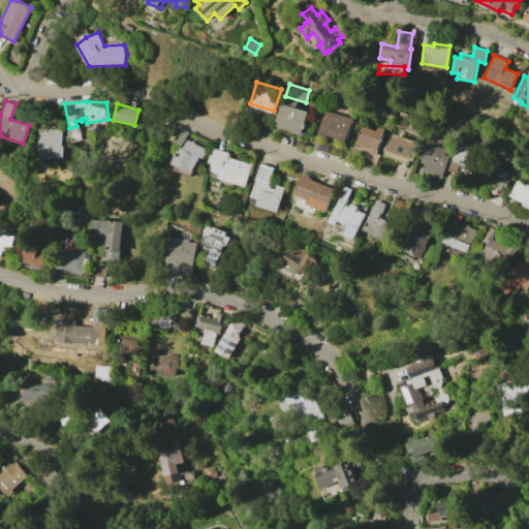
[(281,103),(308,112),(305,124),(306,124),(305,128),(303,128),(302,133),(302,135),(288,131),(288,129),(279,127),(280,122),(277,121),(281,103)]
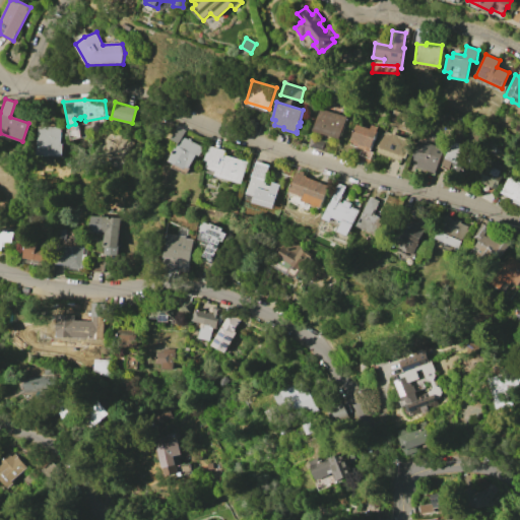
[(319,108),(346,116),(339,138),(313,130),(319,108)]
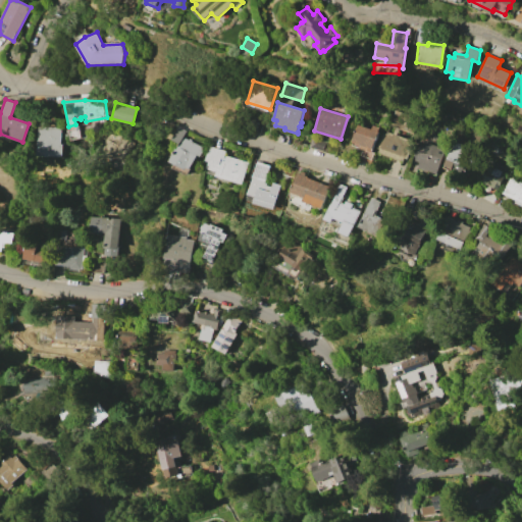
[(382,131),(390,134),(393,127),(387,125),(393,110),(416,118),(411,134),(397,128),(395,135),(413,141),(407,158),(404,157),(403,161),(376,152),(378,148),(376,148),(382,131)]
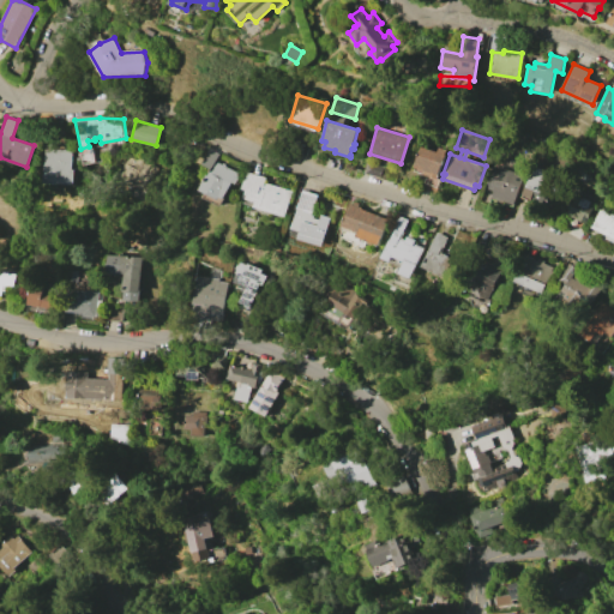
[(420,146),(435,151),(437,146),(445,149),(435,178),(411,170),(420,146)]
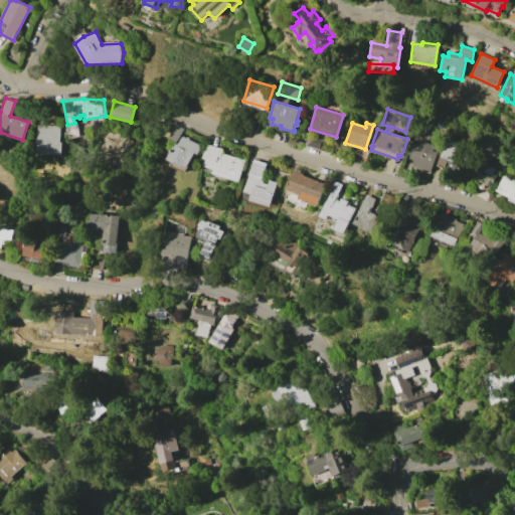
[(35,125),(58,126),(58,142),(60,142),(59,154),(35,154),(35,125)]
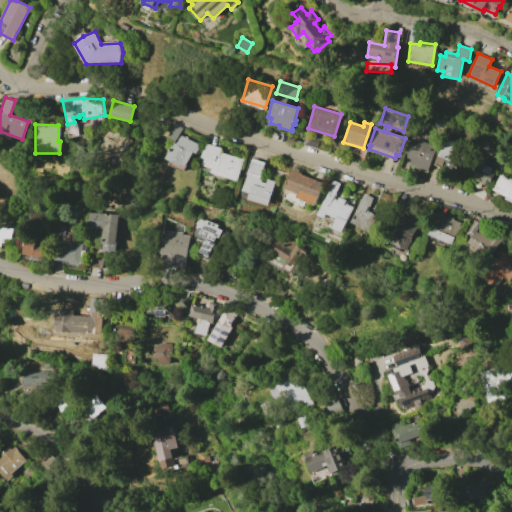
[(174,140),(167,136),(174,124),(182,128),(179,134),(200,145),(196,153),(193,152),(186,165),(183,164),(181,166),(165,157),(174,140)]
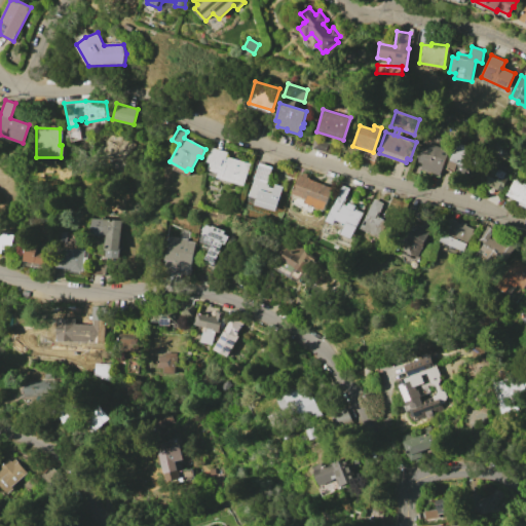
[(421,141),(448,149),(440,175),(420,167),(421,163),(415,160),(421,141)]
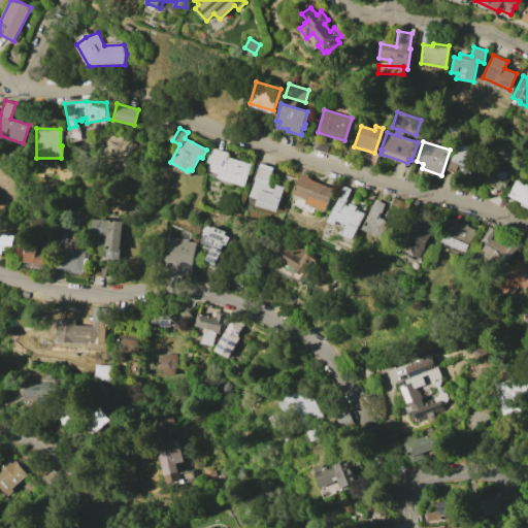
[(458,142),(484,153),(476,171),(475,170),(472,177),(448,167),(458,142)]
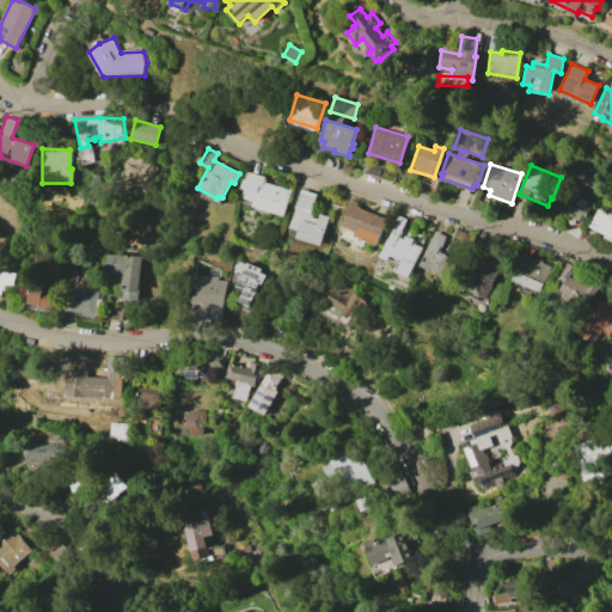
[(245,171),(264,176),(263,182),(291,190),(282,215),(252,206),(254,201),(242,197),(244,189),(240,188),(245,171)]
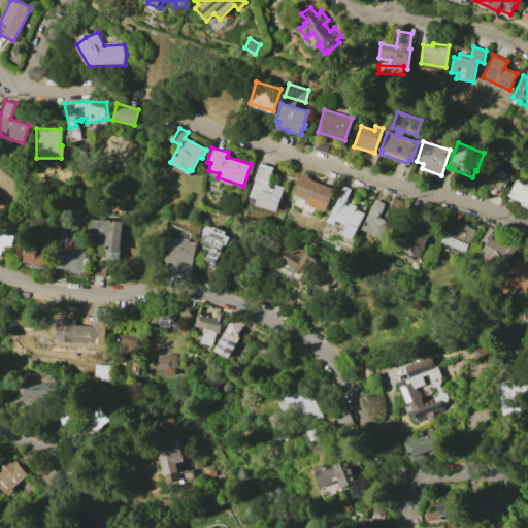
[(259,164),(273,167),(267,187),(274,189),(275,185),(284,187),(276,210),(256,204),(258,198),(250,196),(259,164)]
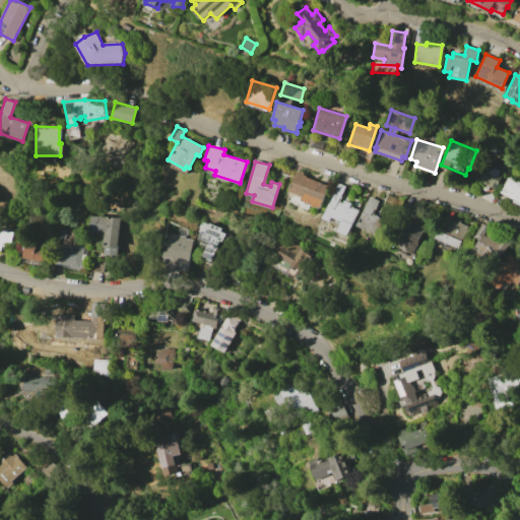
[(481,167),(502,175),(496,189),(479,182),(481,177),(478,175),(481,167)]
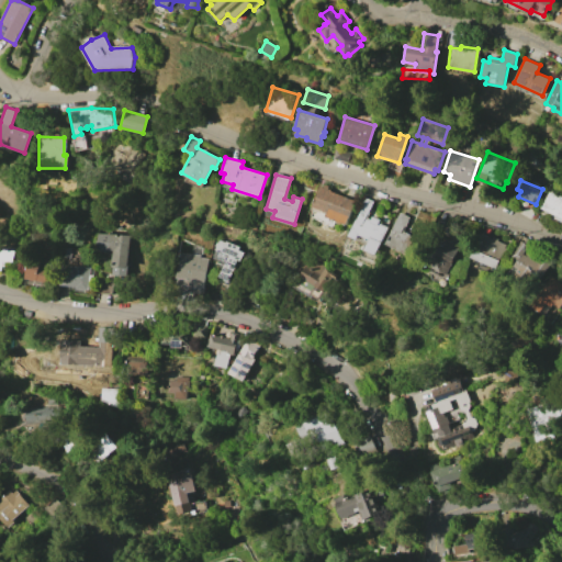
[(319,186),(323,187),(324,184),(328,186),(327,189),(356,200),(346,224),(325,216),(326,213),(312,208),(319,186)]
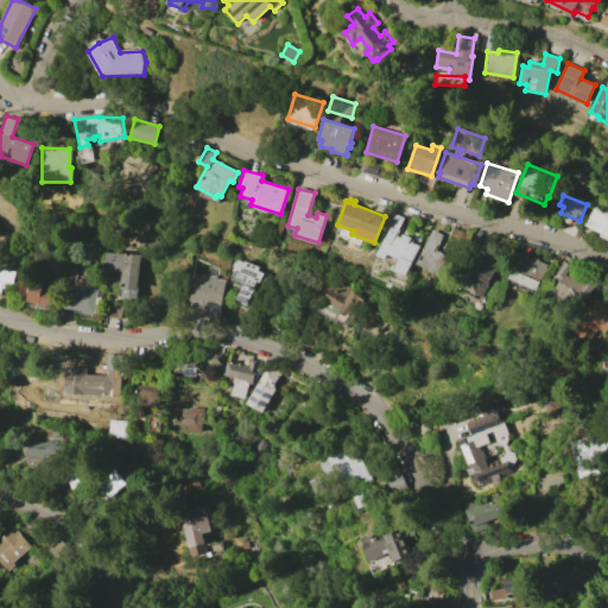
[(593,207),(607,214),(607,236),(583,225),(593,207)]
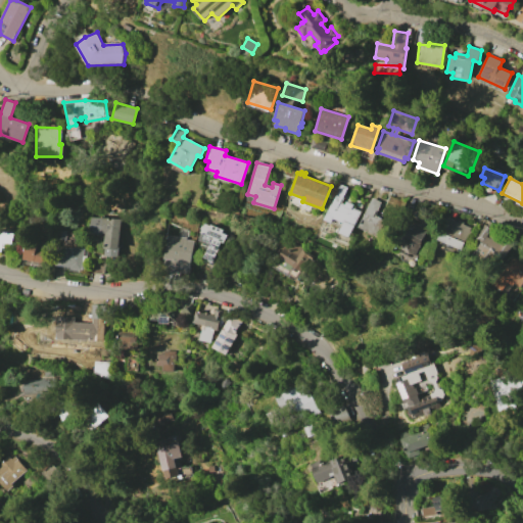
[(339,184),(347,187),(340,202),(344,203),(346,200),(353,203),(351,207),(361,211),(349,237),(339,232),(343,223),(333,219),(331,223),(324,219),(339,184)]
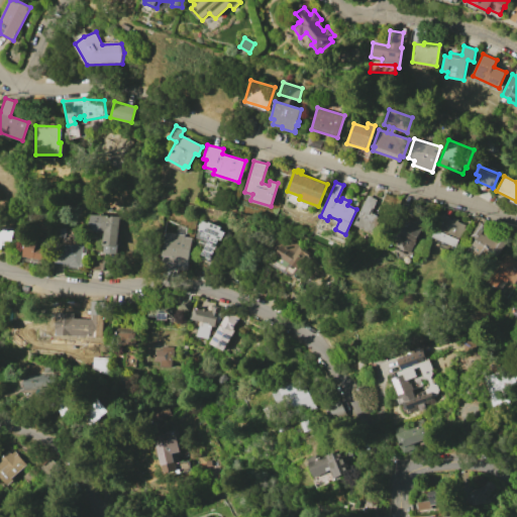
[(367,195),(377,199),(371,213),(382,217),(375,233),(354,224),(367,195)]
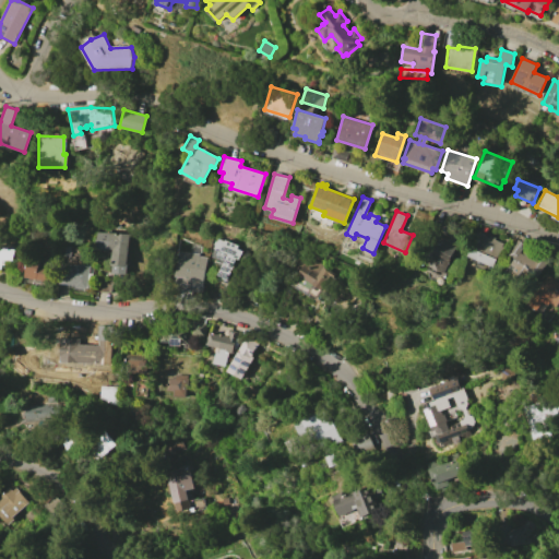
[(462,237),(444,273),(426,264),(443,228),(462,237)]
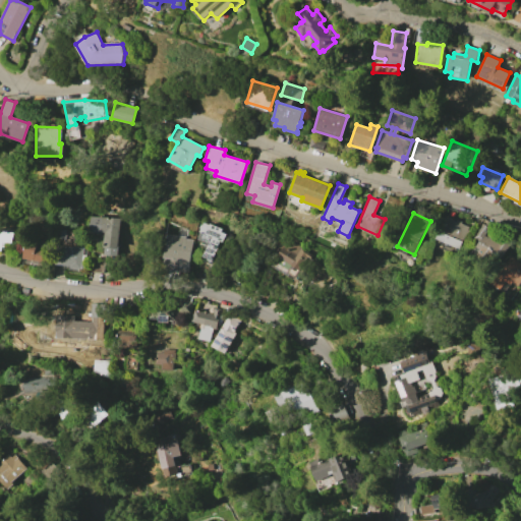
[(91,216),(120,218),(118,255),(103,254),(105,233),(90,232),(91,216)]
